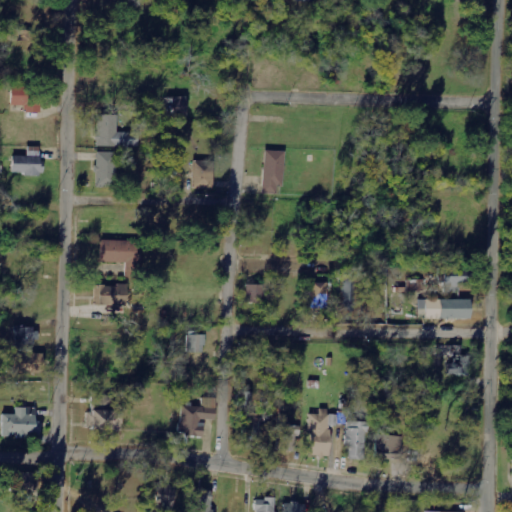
[(10,106),(25,106),(24,113),(41,113),(41,87),(11,86),(10,106)]
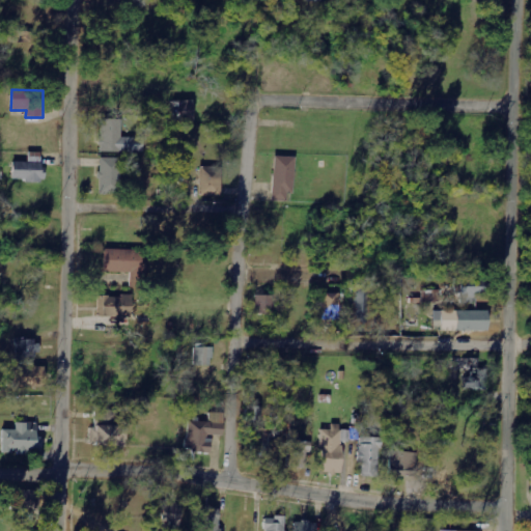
[(173,102),(174,121),(194,120),(194,101),(173,102)]
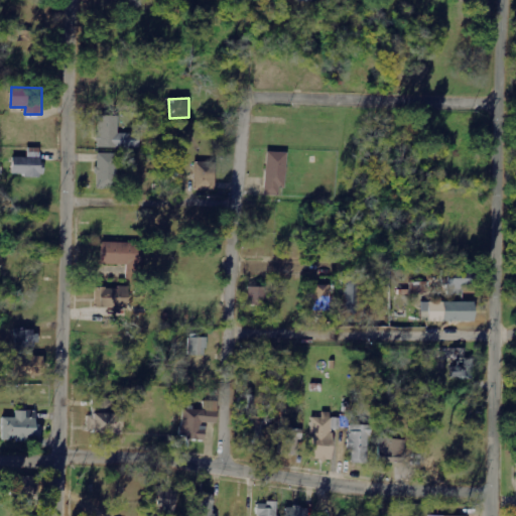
[(118,116),(97,116),(97,148),(138,149),(139,134),(118,134),(118,116)]
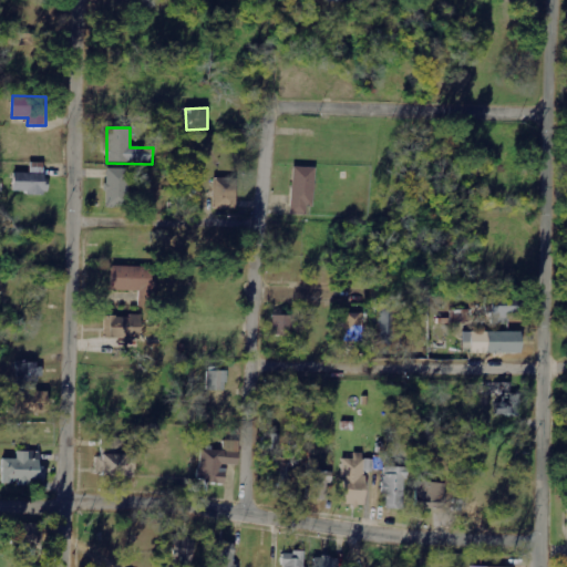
[(13,174),(13,194),(44,194),(45,163),(30,163),(30,174),(13,174)]
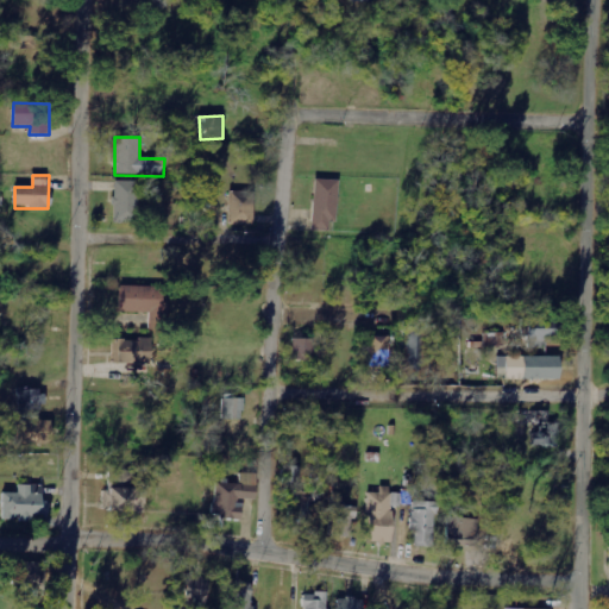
[(336,232),(337,180),(314,180),(313,231),(336,232)]
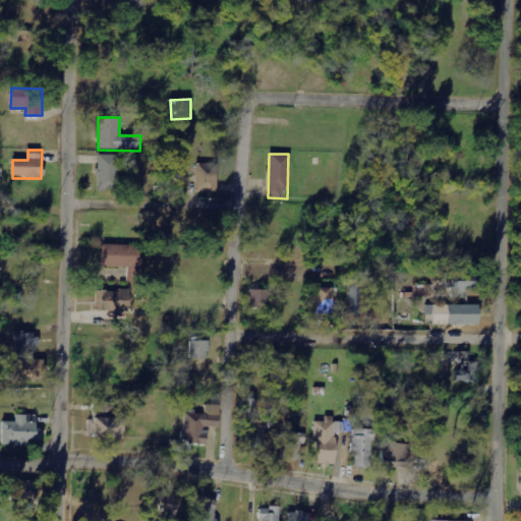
[(119,156),(98,156),(97,190),(119,191),(119,156)]
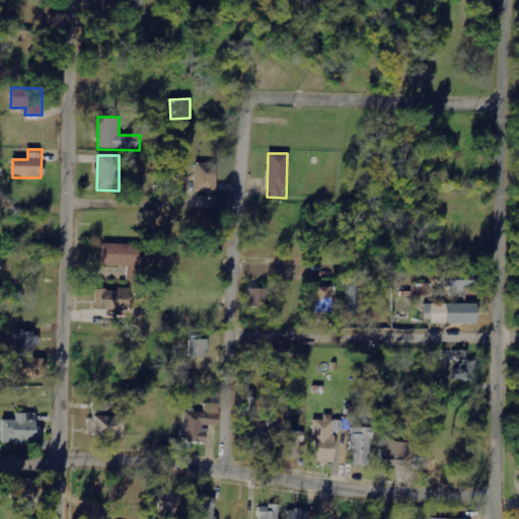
[(217,193),(216,162),(195,162),(196,193),(217,193)]
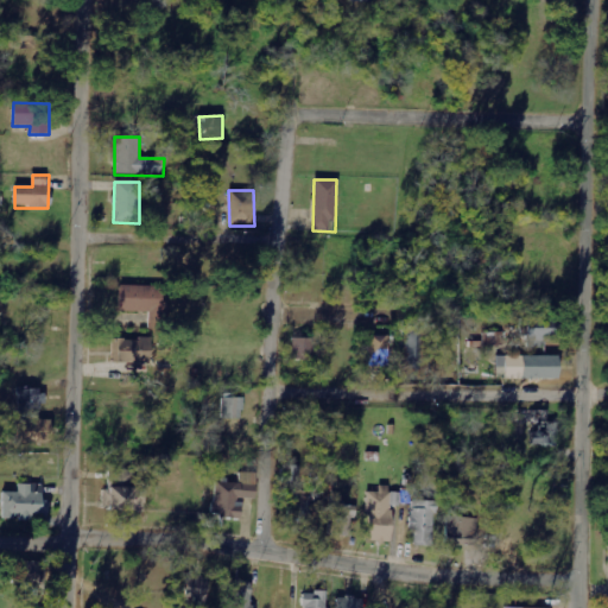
[(120,312),(149,312),(149,323),(159,323),(160,286),(120,286),(120,312)]
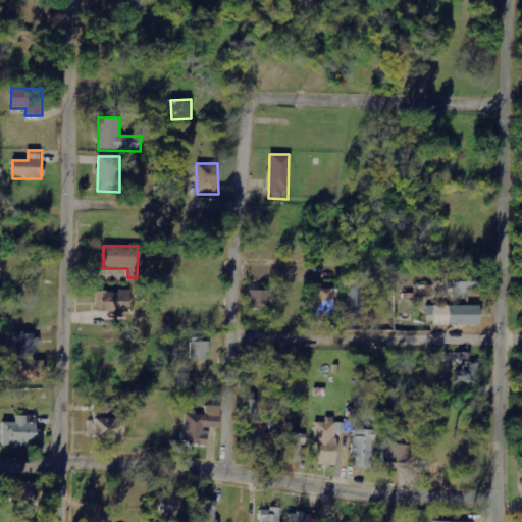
[(348,312),(368,312),(367,279),(347,280),(348,312)]
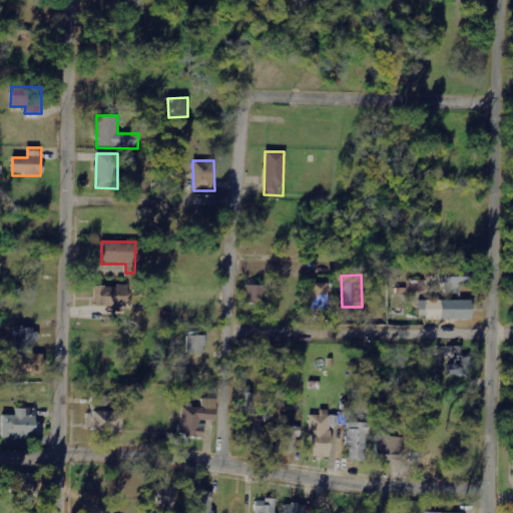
[(444,278),(444,294),(460,294),(460,288),(468,288),(468,279),(444,278)]
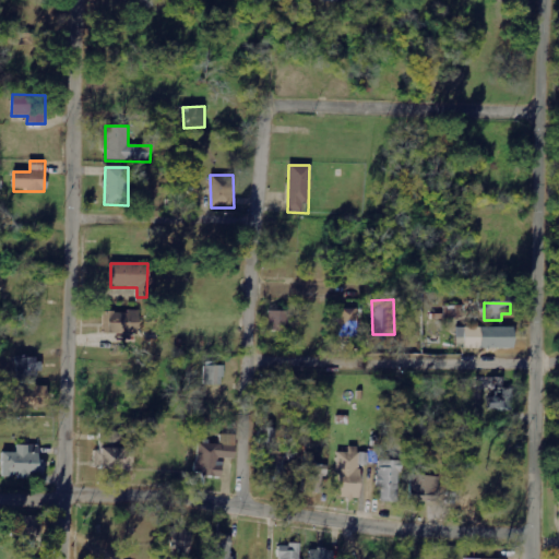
[(463,306),(444,307),(444,319),(463,318),(463,306)]
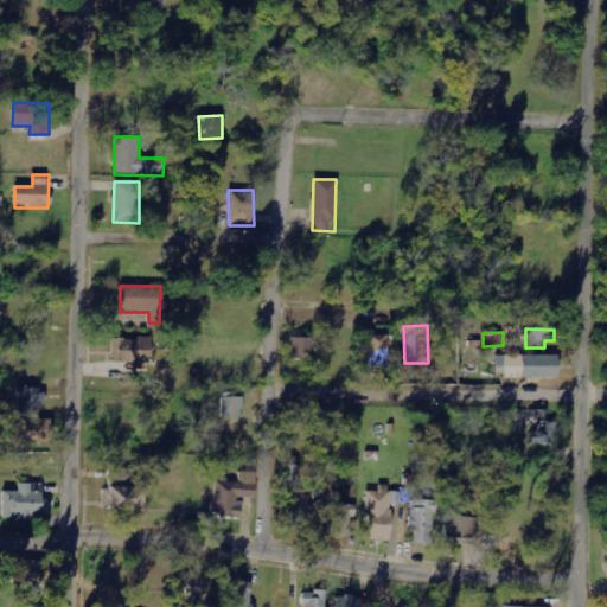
[(389,366),(388,336),(368,336),(369,366),(389,366)]
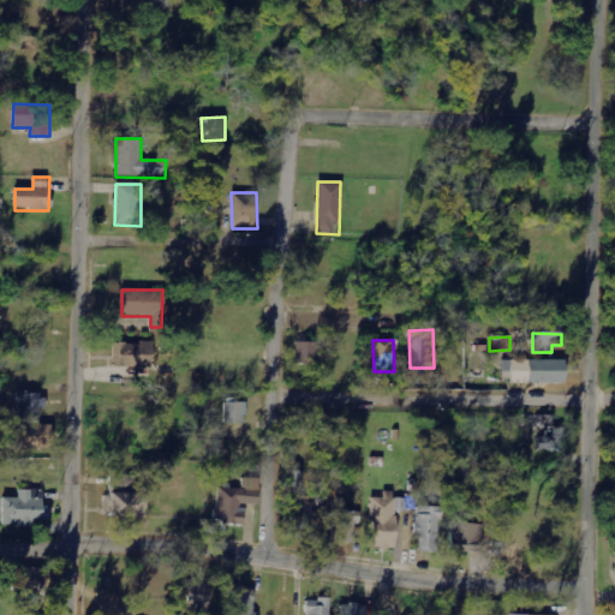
[(113,368),(153,369),(154,344),(114,342),(113,368)]
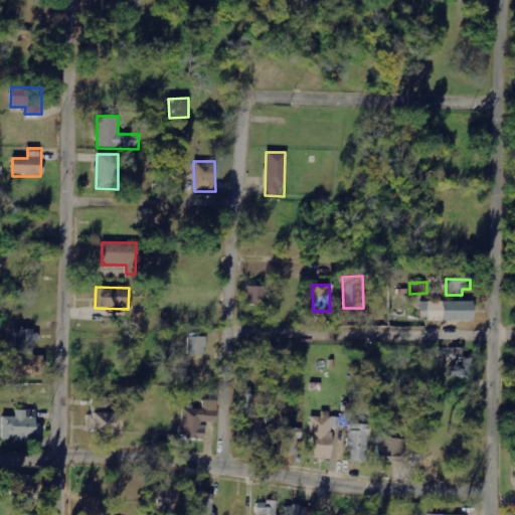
[(247,305),(264,305),(265,287),(247,287),(247,305)]
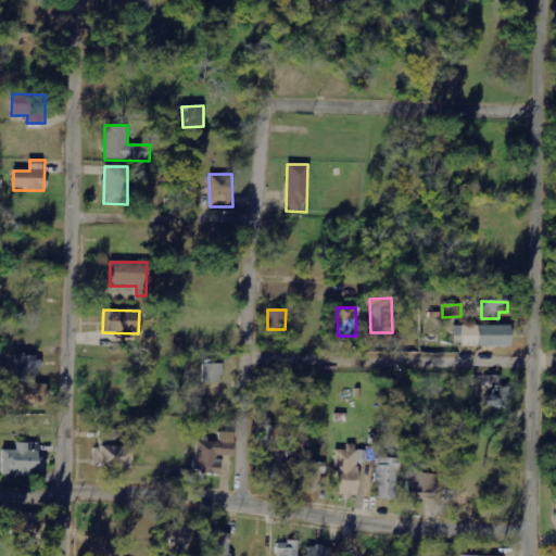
[(462,348),(510,346),(510,326),(462,327),(462,348)]
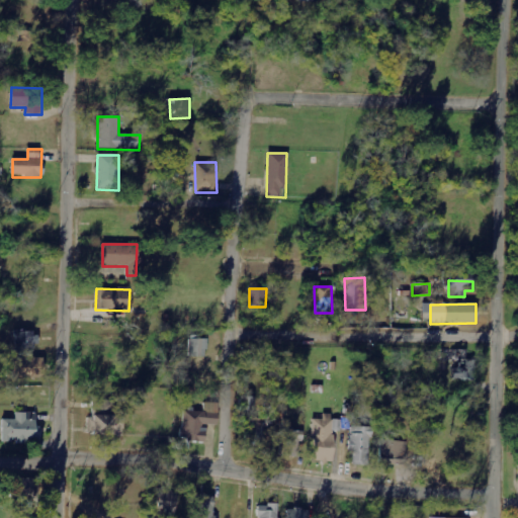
[(15,332),(16,349),(38,348),(37,332),(15,332)]
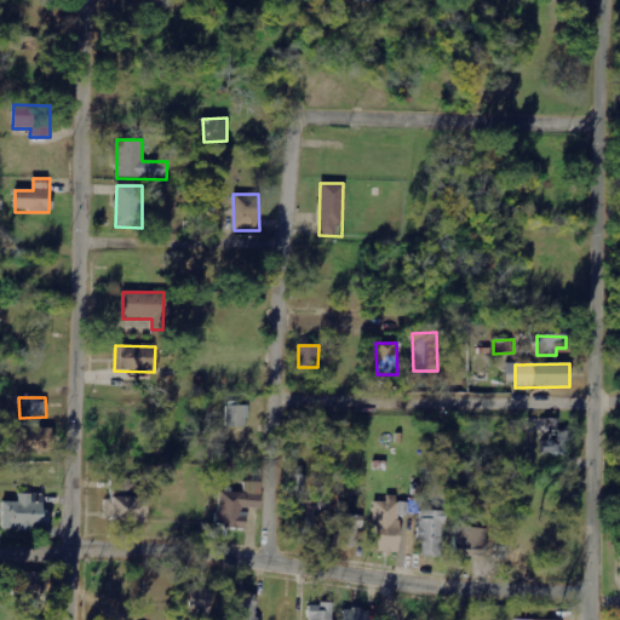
[(227,428),(248,428),(248,406),(227,406),(227,428)]
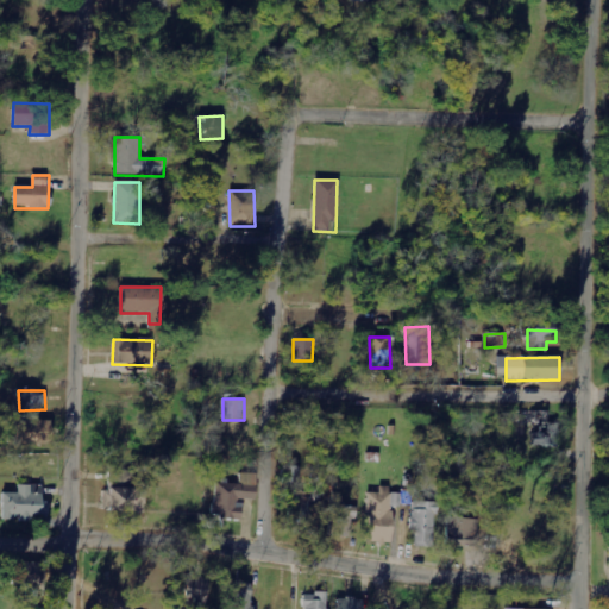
[(546,413),(518,413),(518,426),(534,426),(534,449),(556,449),(556,424),(546,424),(546,413)]
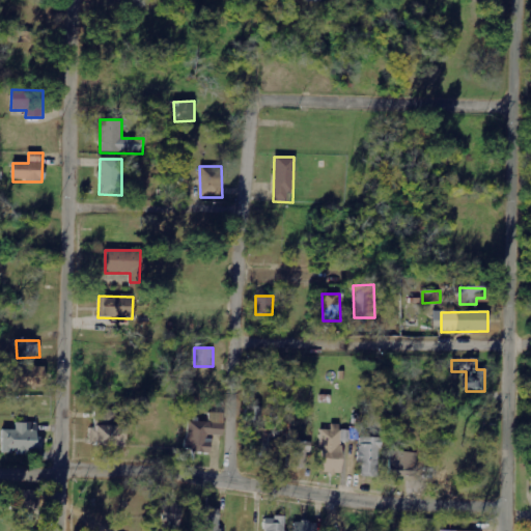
[(14,387),(45,387),(45,367),(14,367),(14,387)]
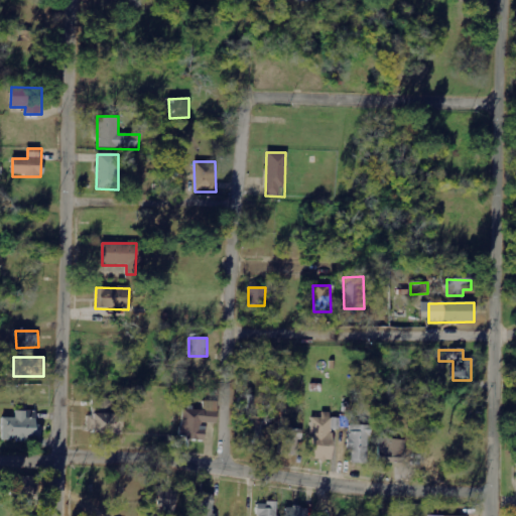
[(252,417),(253,396),(244,396),(243,446),(262,446),(263,417),(252,417)]
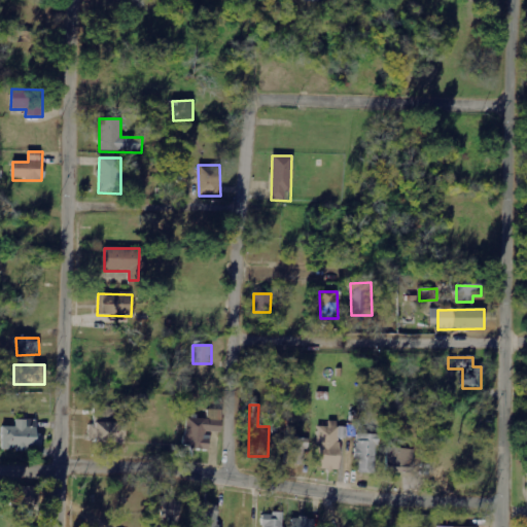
[(93,444),(124,445),(124,423),(114,423),(114,408),(93,408),(93,444)]
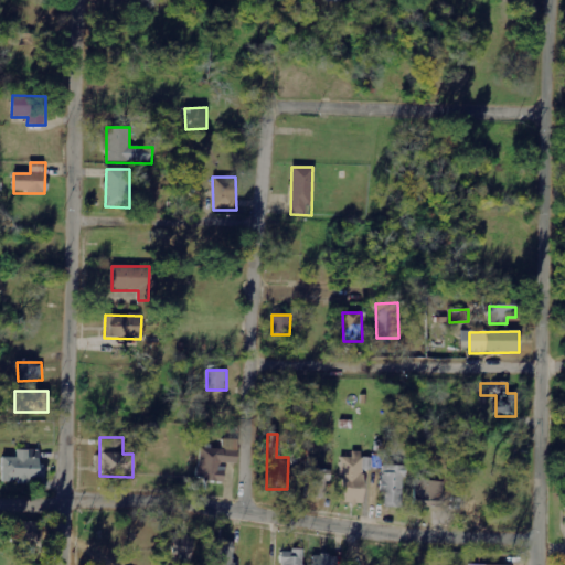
[(199,448),(198,481),(224,482),(225,465),(237,465),(238,440),(222,439),(222,449),(199,448)]
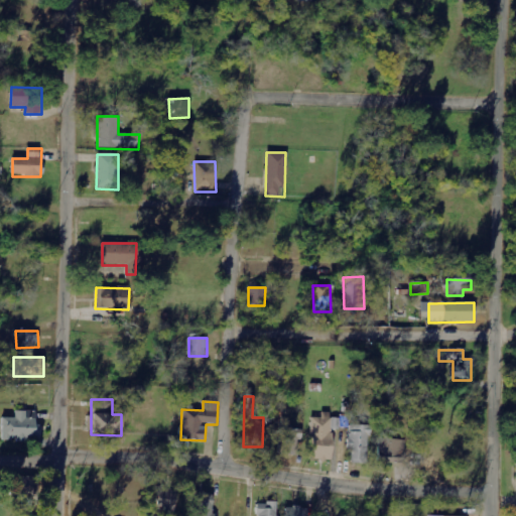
[(2,441),(39,441),(40,425),(35,425),(35,412),(15,411),(15,418),(2,418),(2,441)]
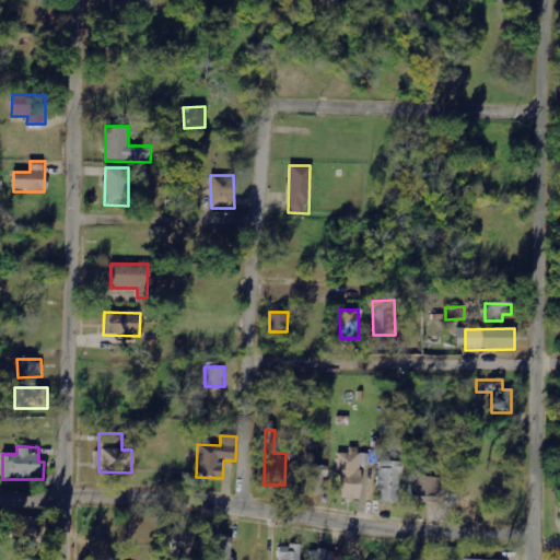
[(341,473),(340,499),(359,500),(361,448),(350,447),(349,454),(338,453),(337,473),(341,473)]
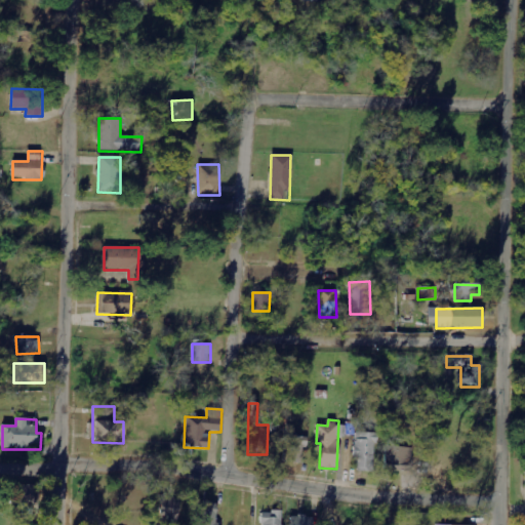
[(374,472),(375,434),(355,433),(354,472),(374,472)]
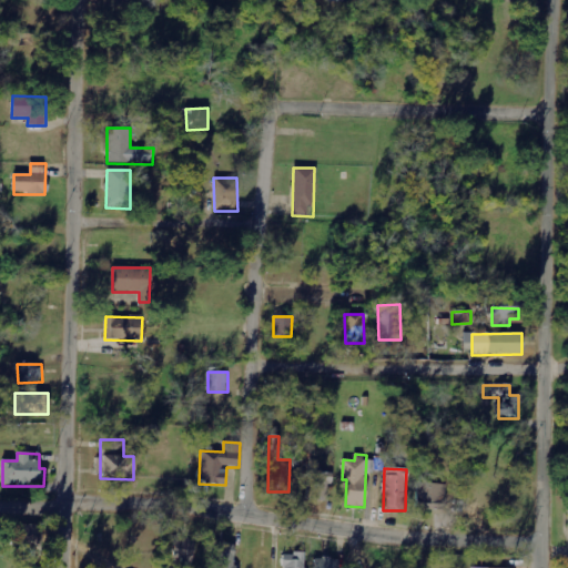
[(307,472),(307,501),(330,501),(331,472),(307,472)]
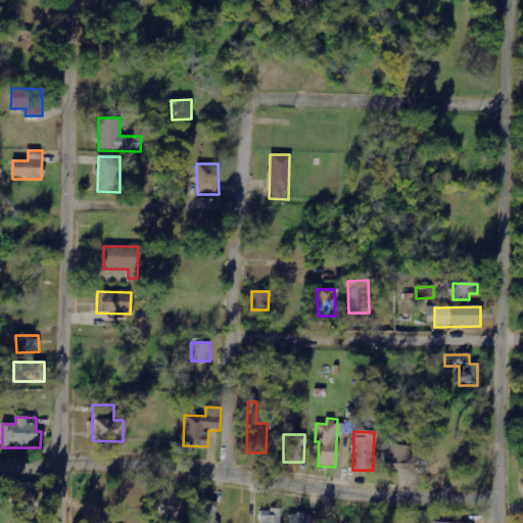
[(384,469),(409,470),(410,446),(385,445),(384,469)]
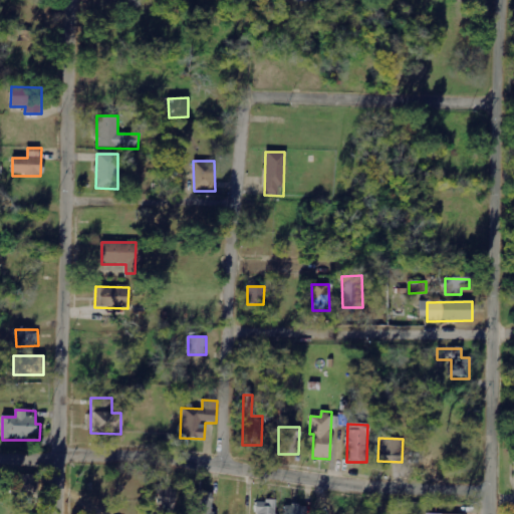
[(37,494),(36,475),(12,476),(12,495),(37,494)]
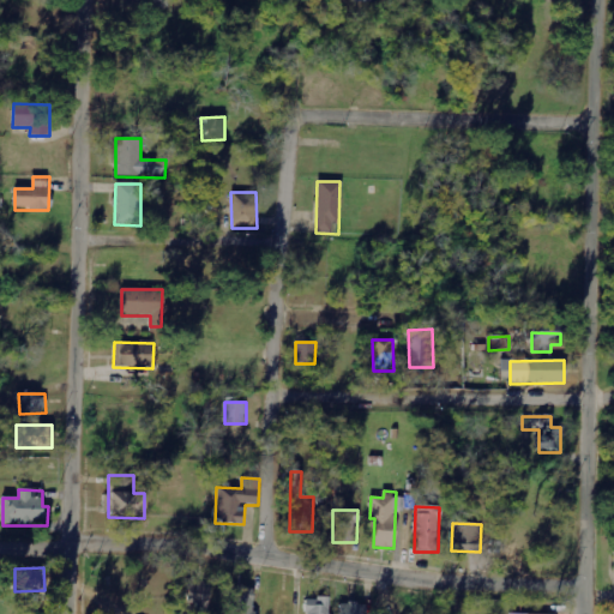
[(190,584),(188,608),(210,609),(210,584),(190,584)]
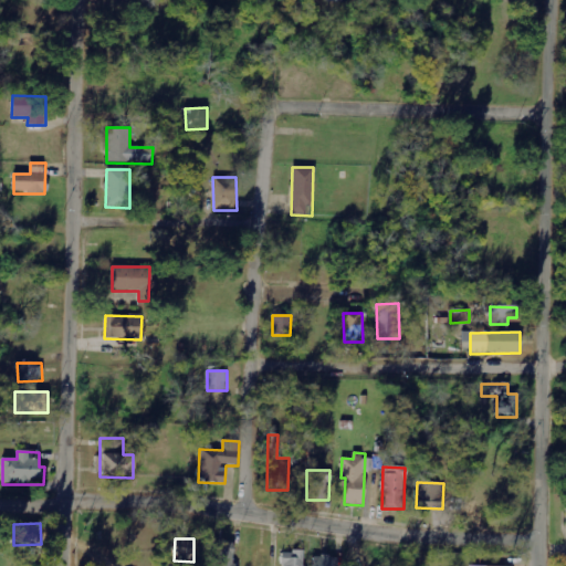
[(234,565),(234,542),(210,542),(210,565),(234,565)]
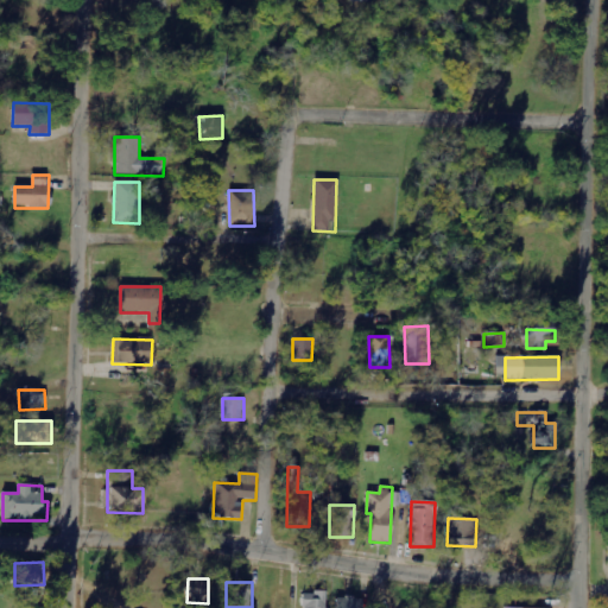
[(327,607),(328,593),(303,593),(303,607),(327,607)]
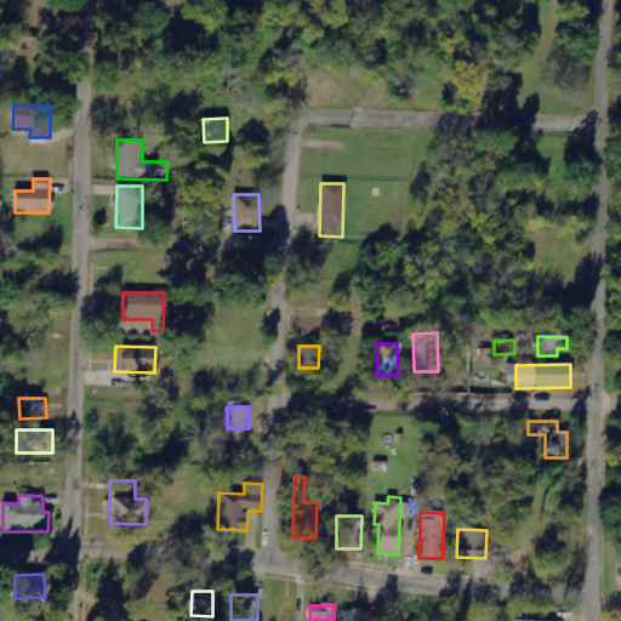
[(347,610),(347,620),(368,620),(369,611),(347,610)]
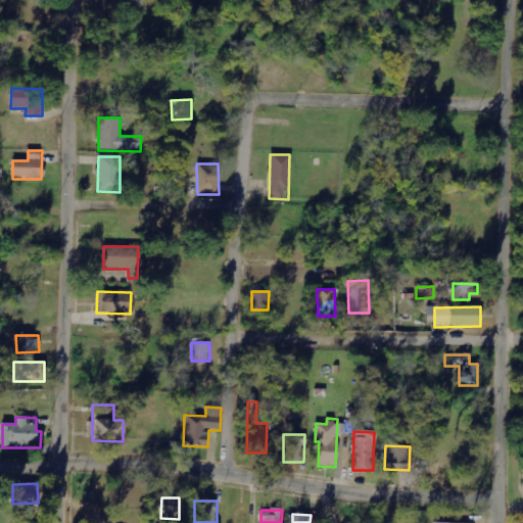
All buildings are outlined.
